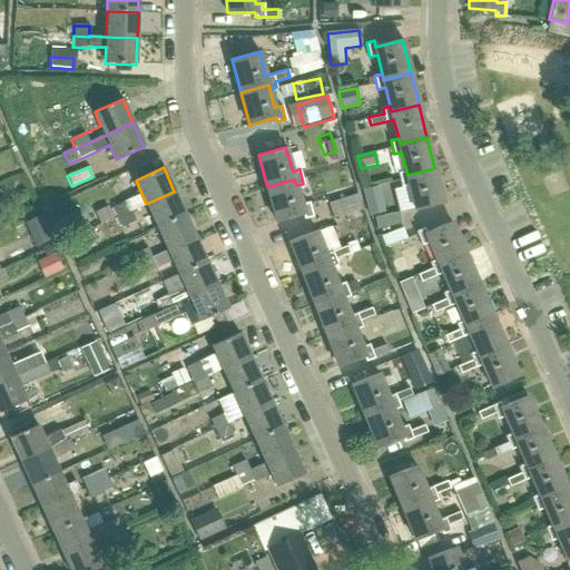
[(408,175),(406,170),(399,173),(402,186),(410,185),(415,208),(443,202),(434,168),(408,175)]
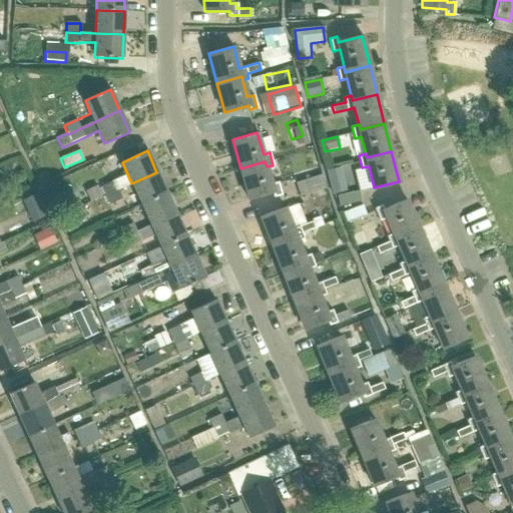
[(271,183),(267,166),(265,161),(240,168),(248,198),(273,191),(274,196),(281,194),(278,181),(271,183)]
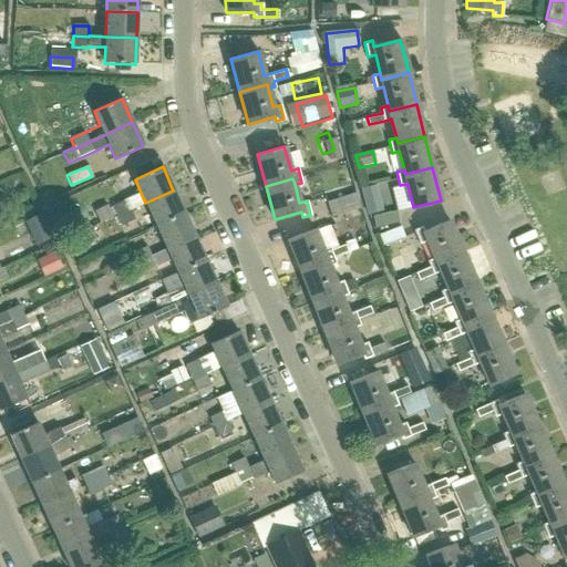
[(375,186),(360,191),(363,202),(379,198),(375,186)]
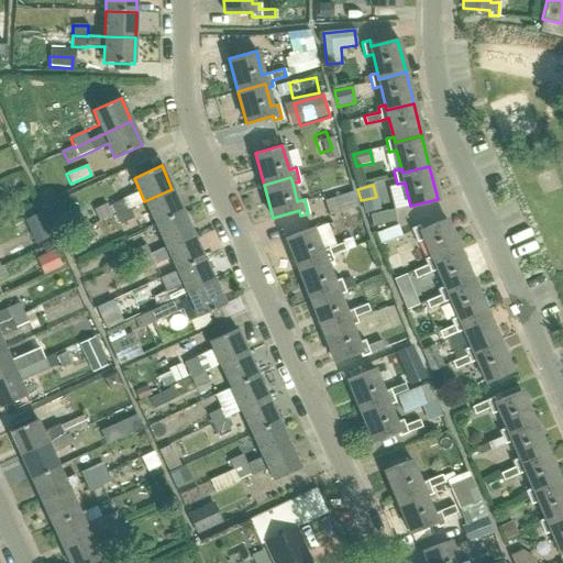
[(155,224),(183,212),(172,189),(144,201),(155,224)]
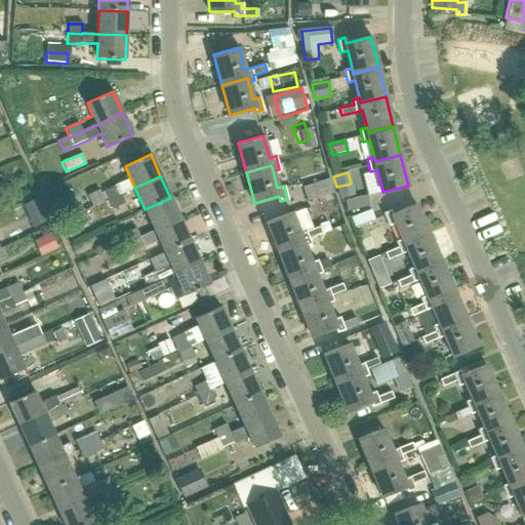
[(307,202),(332,193),(328,179),(303,188),(307,202)]
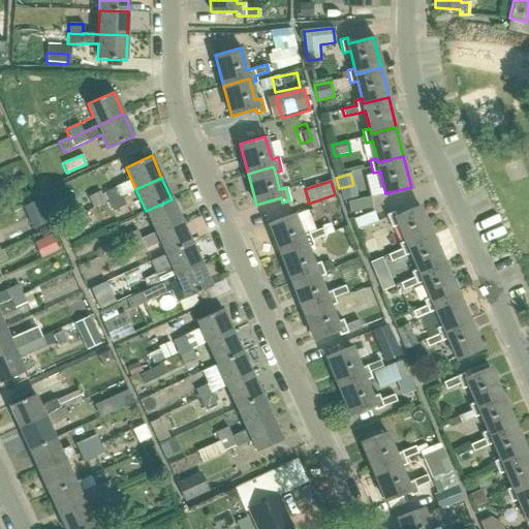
[(109,203),(121,196),(117,187),(104,193),(109,203)]
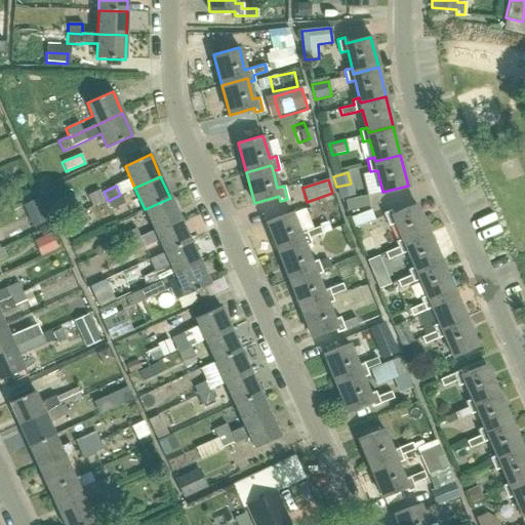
[(120,195),(108,201),(111,209),(124,203),(120,195)]
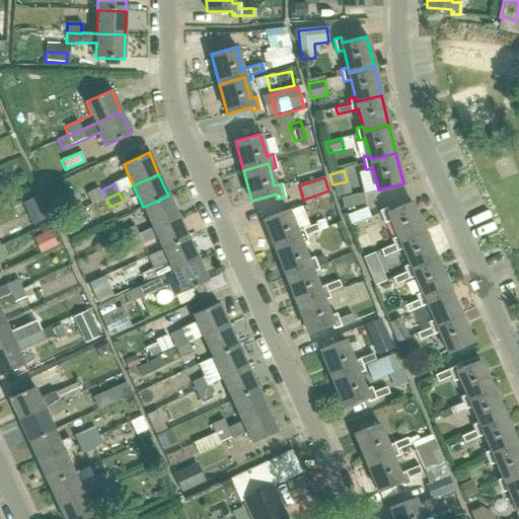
[(366,204),(363,195),(341,200),(343,209),(366,204)]
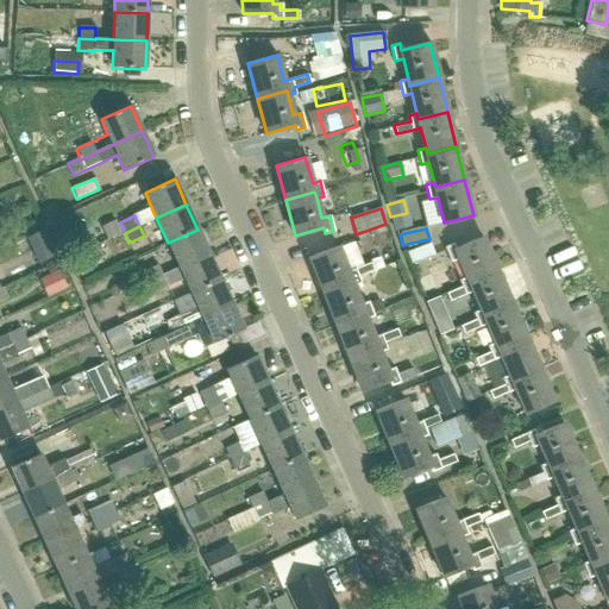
[(39,262),(54,255),(42,230),(27,236),(39,262)]
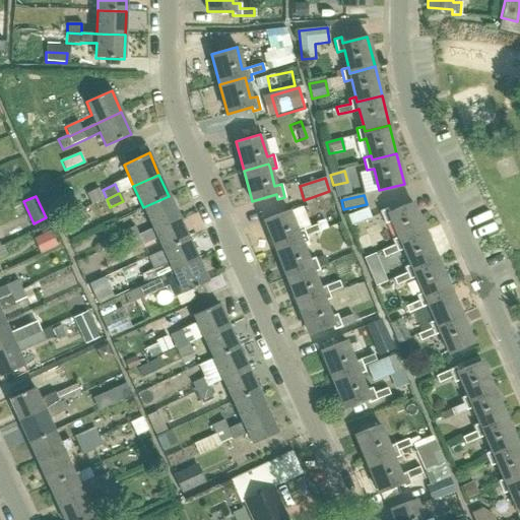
[(153,229),(179,217),(169,196),(143,207),(153,229)]
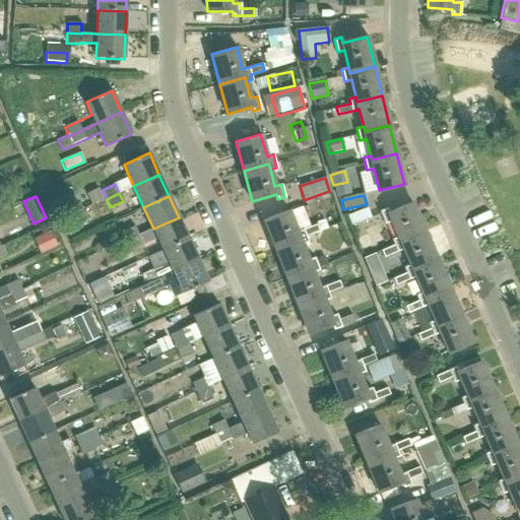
[(400,242),(424,232),(411,202),(389,212),(387,208),(380,211),(385,222),(391,220),(398,236),(400,242)]
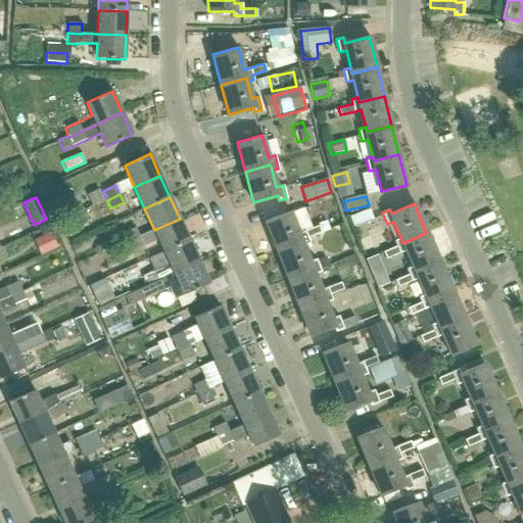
[(352,227),(373,220),(369,209),(349,218),(352,227)]
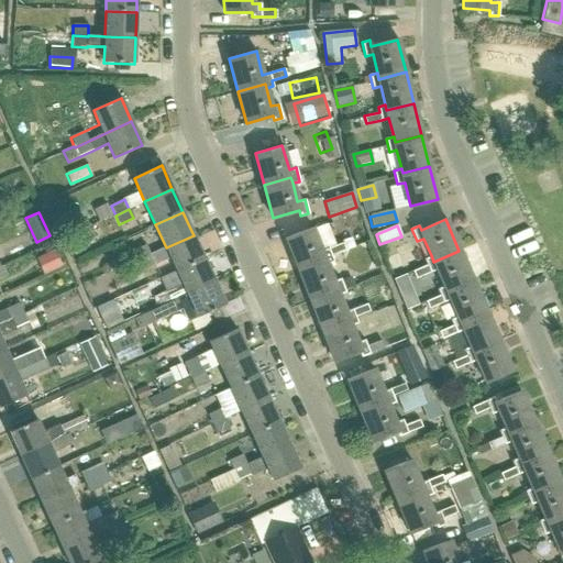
[(326,258),(327,264),(334,261),(332,255),(346,250),(343,242),(329,247),(321,251),(313,228),(287,238),(299,269),(326,258)]
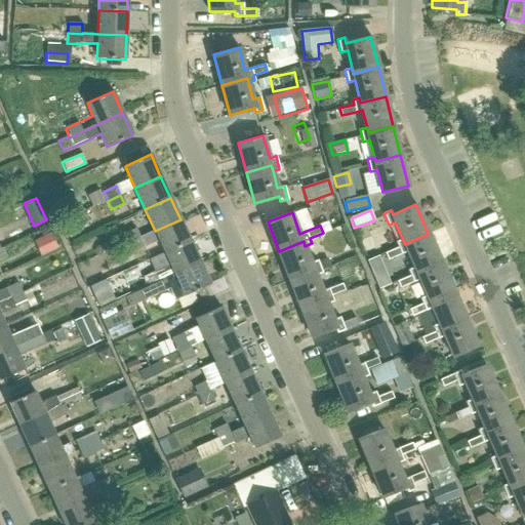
[(164,252),(190,241),(180,219),(155,231),(139,237),(139,238),(128,243),(128,244),(121,247),(125,255),(159,240),(164,252)]
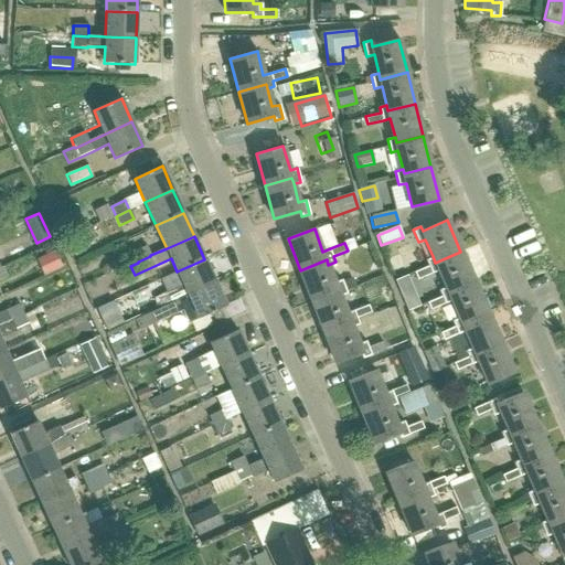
[(150,256),(150,255),(146,246),(132,252),(138,262),(150,256)]
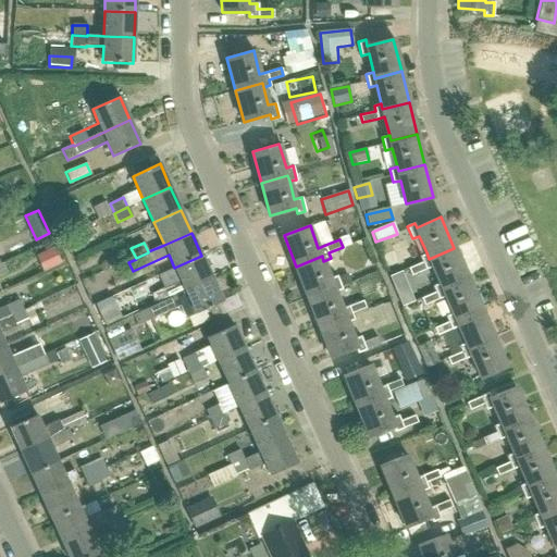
[(442,288),(467,277),(454,248),(429,259),(426,252),(420,256),(422,261),(408,268),(411,274),(425,269),(432,265),(440,283),(442,288)]
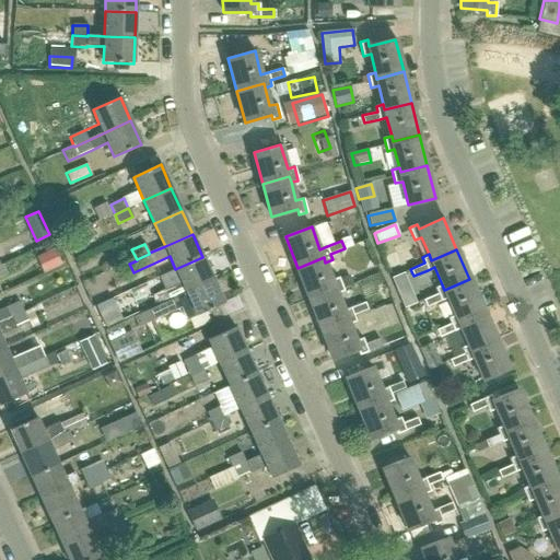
[(55,251),(37,259),(45,275),(62,266),(55,251)]
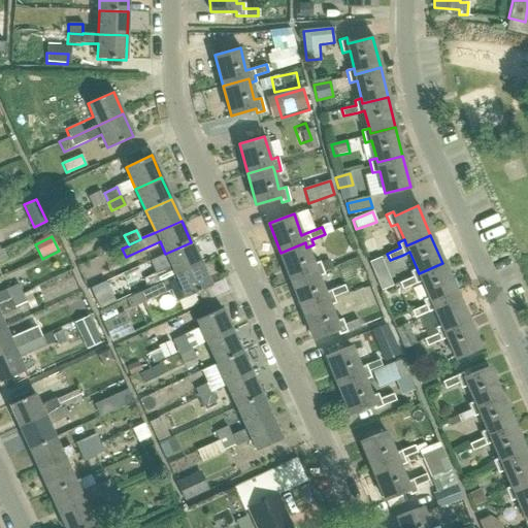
[(175,275),(201,264),(191,242),(165,254),(171,266),(144,278),(149,288),(161,283),(175,275)]
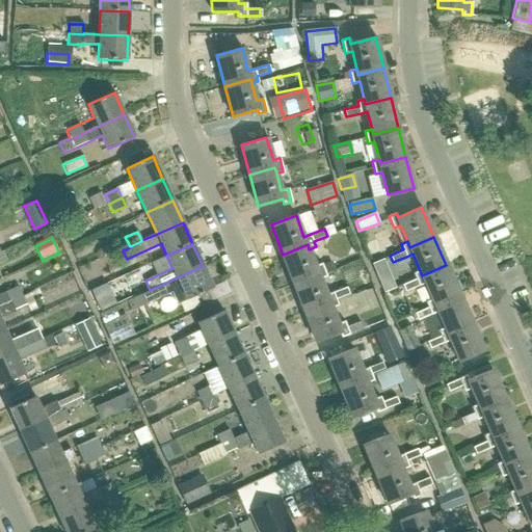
[(315,266),(309,249),(308,244),(283,255),(293,283),(318,273),(320,278),(326,275),(321,263),(315,266)]
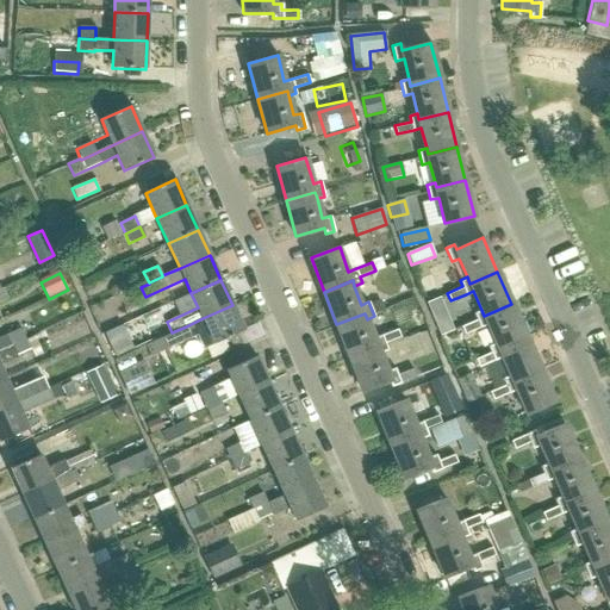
[(390,294),(394,309),(410,304),(405,288),(390,294)]
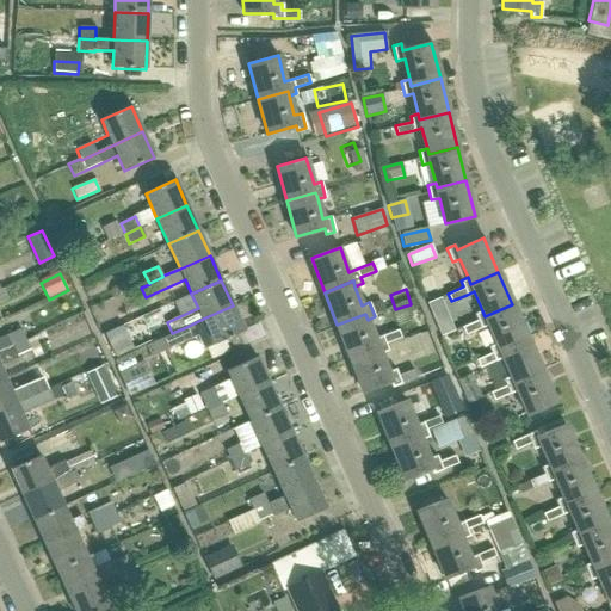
[(499,349),(526,337),(512,304),(485,316),(482,310),(475,313),(477,319),(462,326),(466,333),(481,327),(488,323),(497,343),(499,349)]
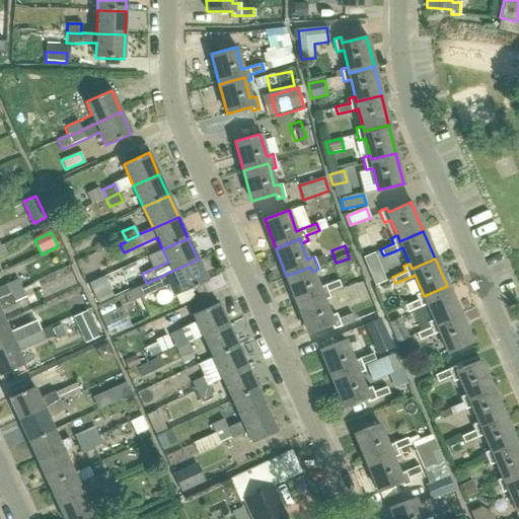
[(146,283),(137,287),(141,296),(167,284),(173,297),(208,281),(198,260),(172,271),(158,278),(146,283)]
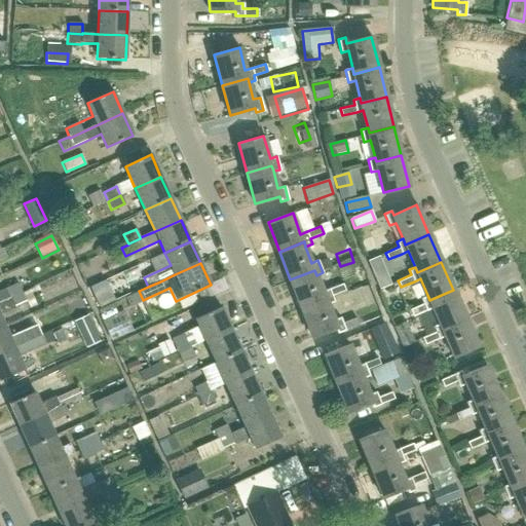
[(323,292),(316,275),(314,270),(290,279),(301,308),(325,299),(327,304),(334,301),(332,296),(345,291),(342,285),(329,290),(329,289),(323,292)]
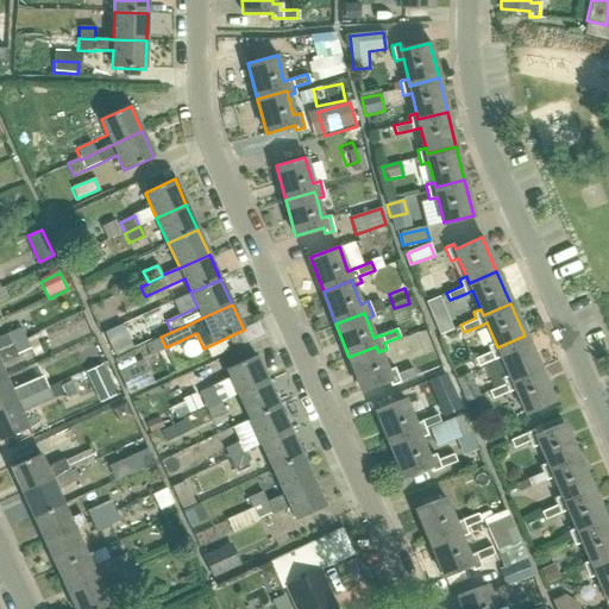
[(0,337),(0,349),(11,345),(25,339),(20,328),(0,337)]
